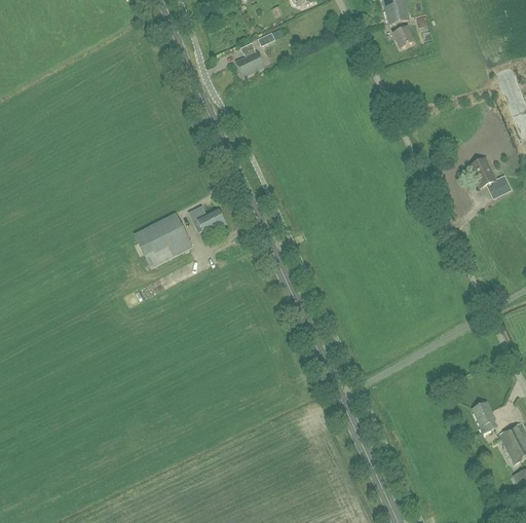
[(382,0),(388,24),(391,23),(401,21),(409,19),(405,0),(382,0)]
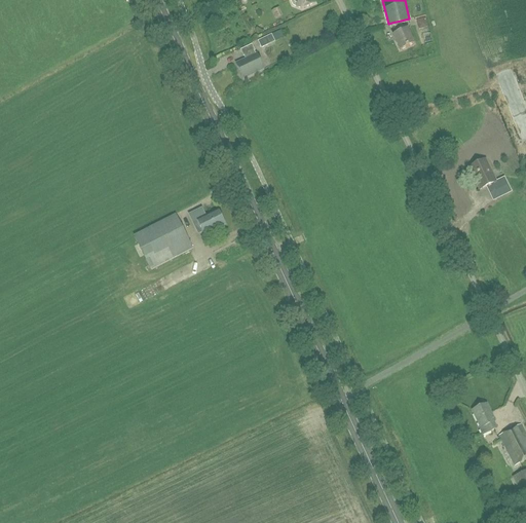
[(423,26),(433,24),(430,15),(421,17),(423,26)]
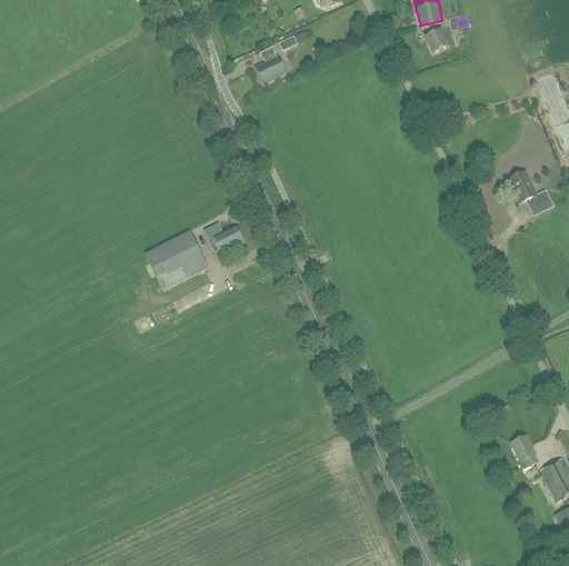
[(433,22),(423,25),(429,35),(425,36),(432,51),(448,45),(440,29),(437,30),(433,22)]
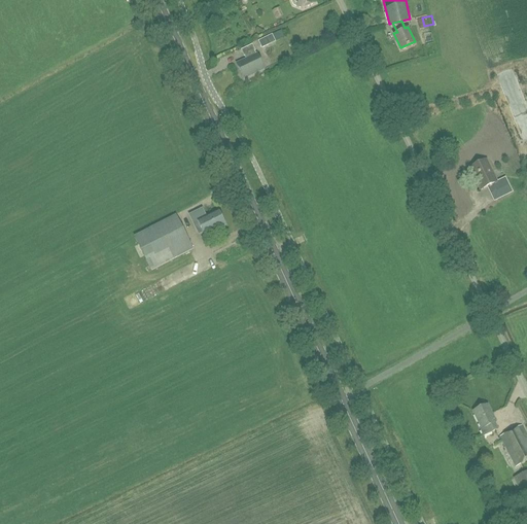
[(261,45),(275,39),(272,33),(258,39),(261,45)]
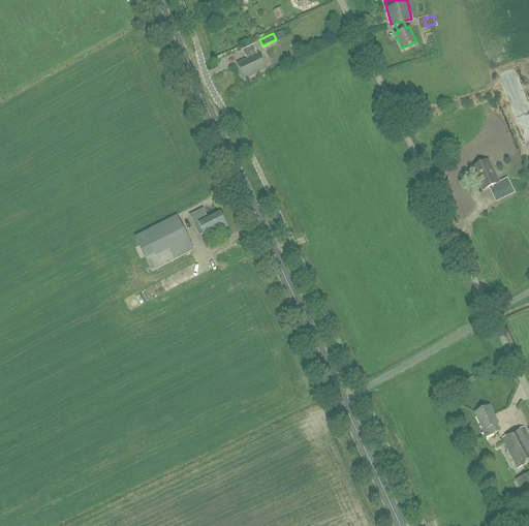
[(256,52),(255,49),(256,49),(253,42),(242,48),(245,54),(247,57),(237,61),(245,76),(265,66),(257,52),(256,52)]
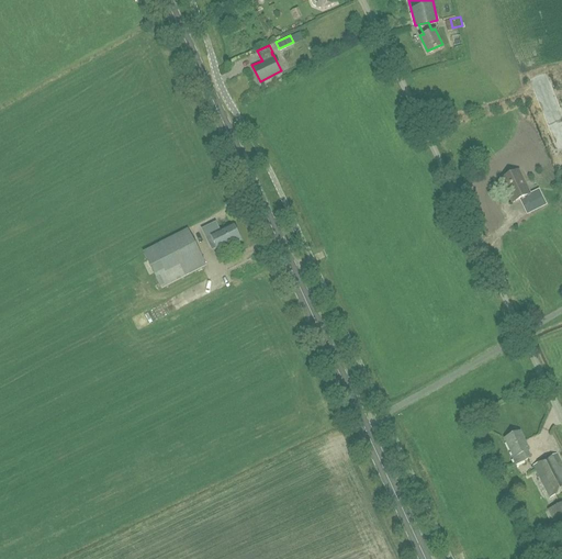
[(530,191),(518,168),(501,176),(513,200),(524,194),(527,202),(543,194),(539,187),(530,191)]
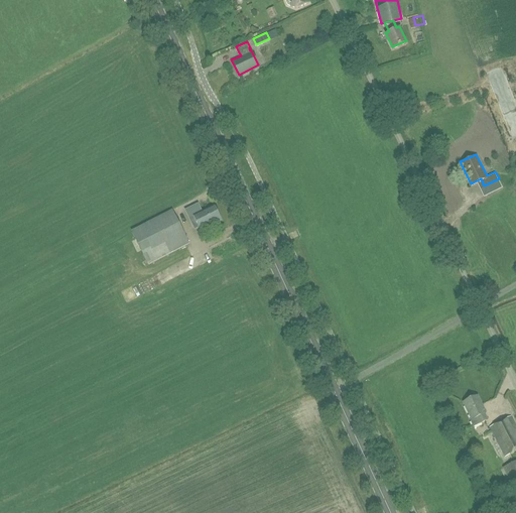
[(191,221),(196,219),(201,228),(221,218),(214,204),(203,210),(199,202),(185,209),(191,221)]
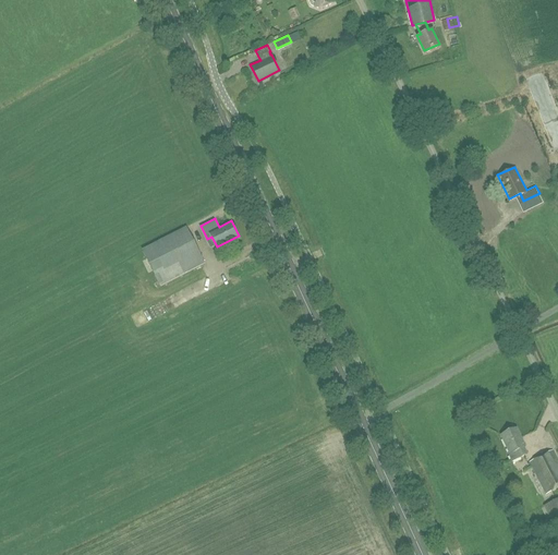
[(197,249),(185,226),(142,248),(160,284),(204,261),(197,249)]
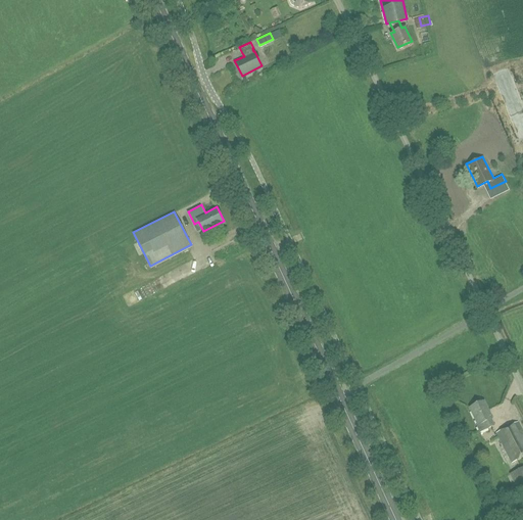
[(479,431),(486,427),(493,423),(490,417),(492,417),(483,398),(469,406),(477,422),(475,423),(479,431)]
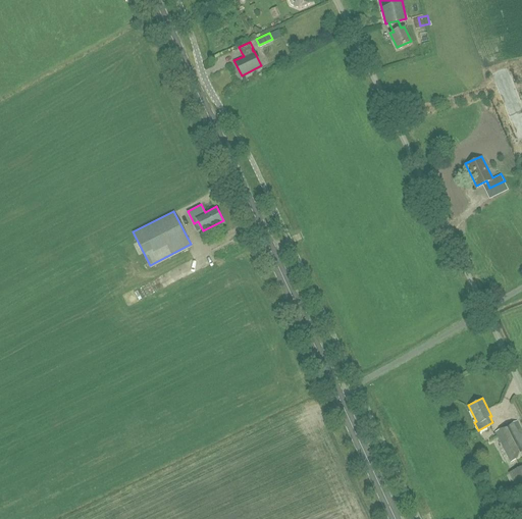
[(511,460),(521,454),(521,428),(516,418),(496,429),(511,460)]
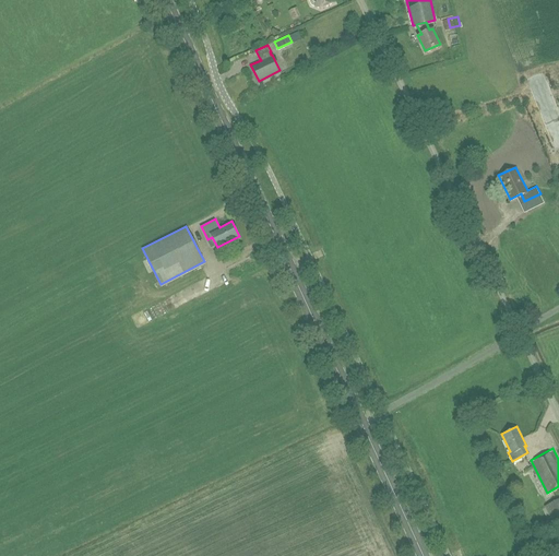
[(555,524),(558,521),(558,496),(544,504),(555,524)]
